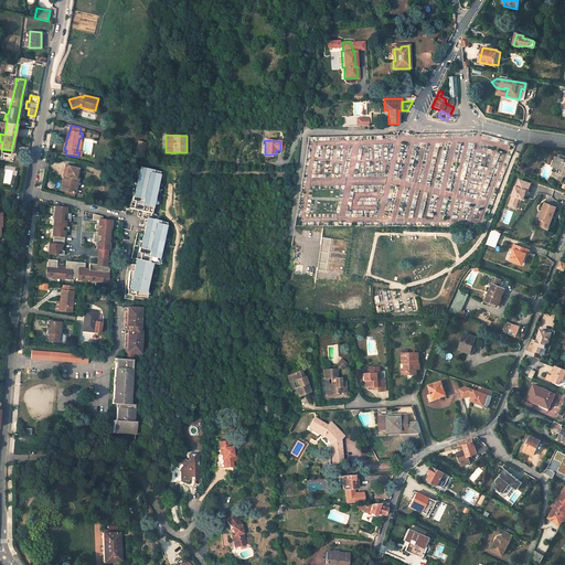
[(137,156),(145,158),(148,144),(140,141),(137,156)]
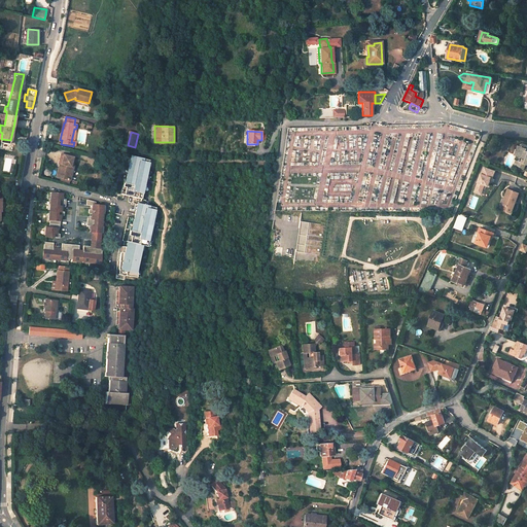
[(521,147),(518,155),(520,156),(518,162),(517,166),(517,168),(520,170),(521,167),(525,169),(526,165),(526,164),(526,151),(526,149),(521,147)]
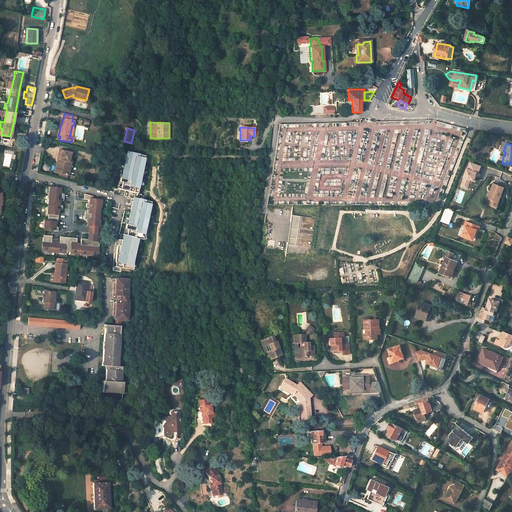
[(55,172),(67,175),(73,153),(59,150),(57,159),(58,159),(55,172)]
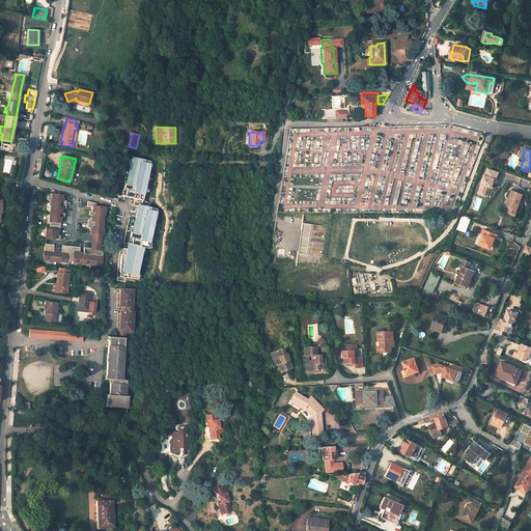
[(132,160),(133,160),(132,167),(131,166),(127,180),(128,180),(127,185),(124,185),(123,188),(127,189),(124,196),(143,200),(146,185),(145,185),(146,180),(147,182),(151,162),(133,157),(132,160)]
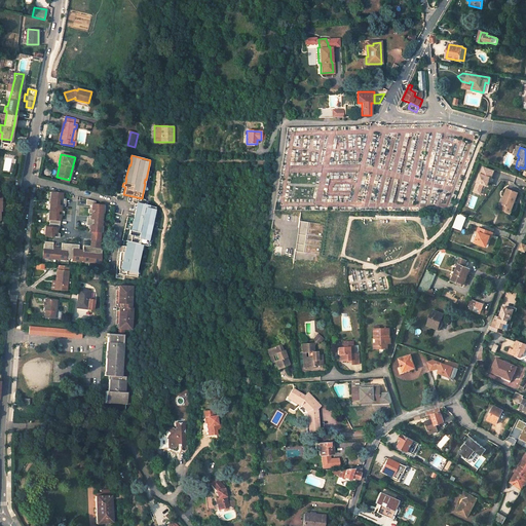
[(490,186),(495,170),(482,165),(474,192),(482,195),(485,185),(490,186)]
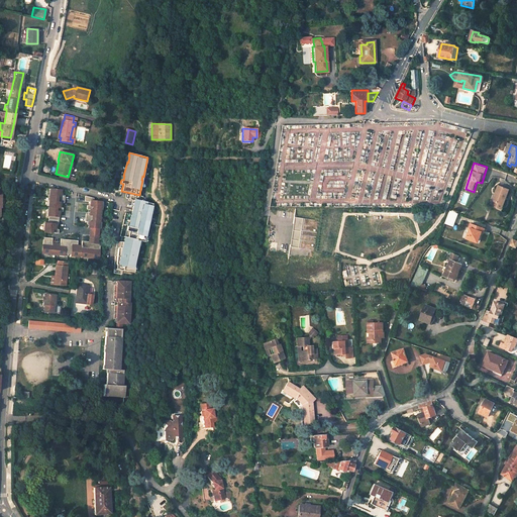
[(508,189),(498,185),(495,193),(496,193),(493,201),(502,205),(508,189)]
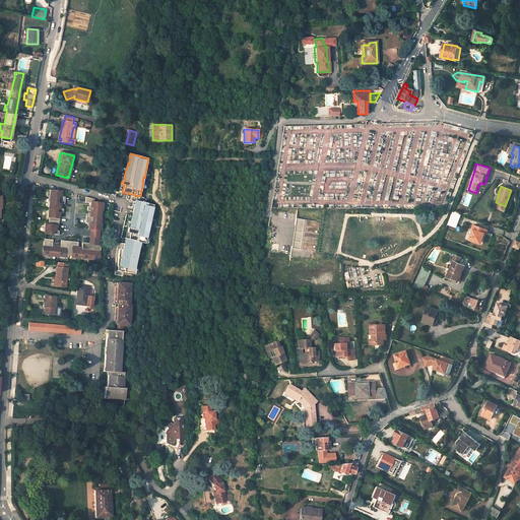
[(62,191),(51,190),(50,196),(48,196),(48,201),(50,201),(48,216),(49,216),(48,224),(45,223),(44,234),(58,235),(59,231),(57,231),(55,231),(56,229),(56,225),(58,225),(59,214),(59,212),(61,212),(63,213),(63,210),(63,209),(60,208),(60,205),(60,203),(62,203),(64,204),(65,196),(63,196),(61,196),(61,193),(62,191)]
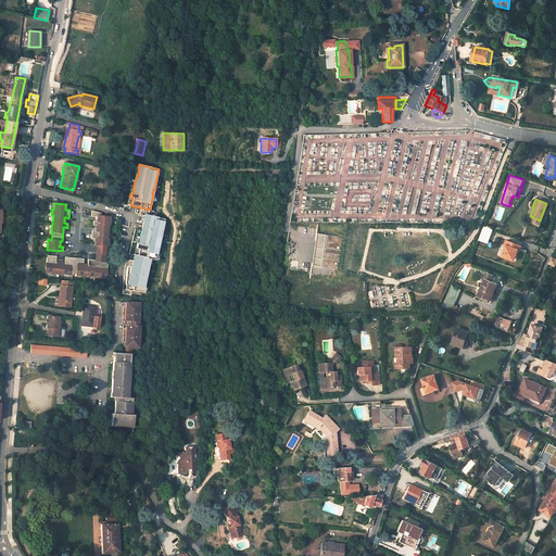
[(57,255),(47,255),(45,270),(53,272),(53,273),(61,274),(62,272),(70,273),(76,273),(76,274),(84,274),(84,276),(98,277),(98,276),(105,276),(108,261),(104,261),(110,216),(100,216),(101,213),(91,211),(90,216),(98,217),(97,219),(97,222),(96,220),(93,220),(92,225),(97,226),(96,229),(96,231),(95,230),(91,230),(91,234),(91,238),(93,239),(96,239),(95,240),(95,244),(97,244),(96,260),(88,258),(87,264),(83,264),(84,258),(76,257),(65,256),(64,262),(64,264),(55,263),(55,261),(57,255)]
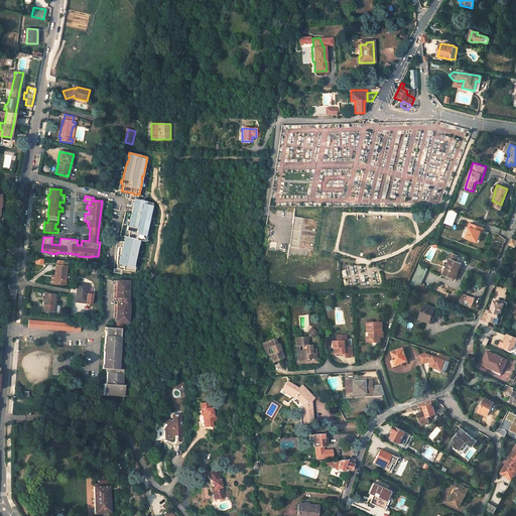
[(147,226),(148,223),(149,223),(153,204),(136,200),(134,200),(134,202),(135,202),(134,206),(133,206),(132,210),(133,211),(132,214),(125,213),(120,236),(125,237),(123,242),(116,242),(114,269),(135,271),(136,258),(135,258),(139,240),(141,240),(144,241),(148,226),(147,226)]
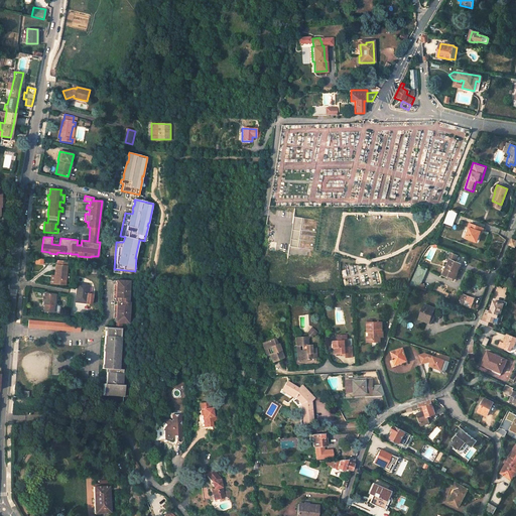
[(448,210),(445,224),(455,226),(459,212),(448,210)]
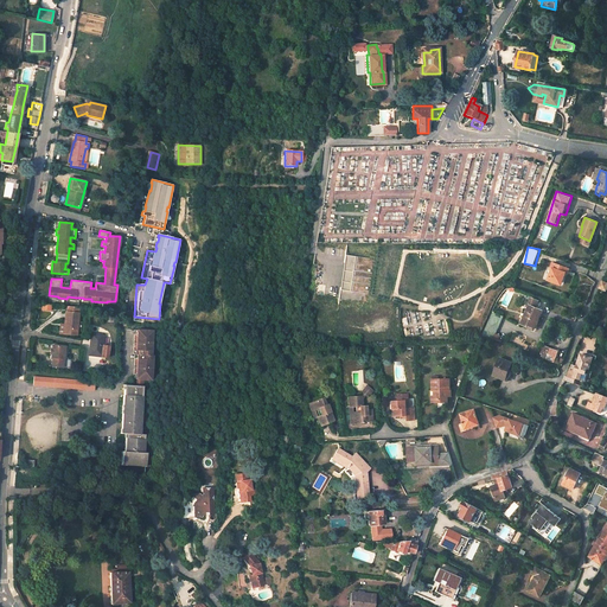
[(551,269),(548,280),(561,285),(566,274),(568,274),(570,269),(553,263),(550,268),(551,269)]
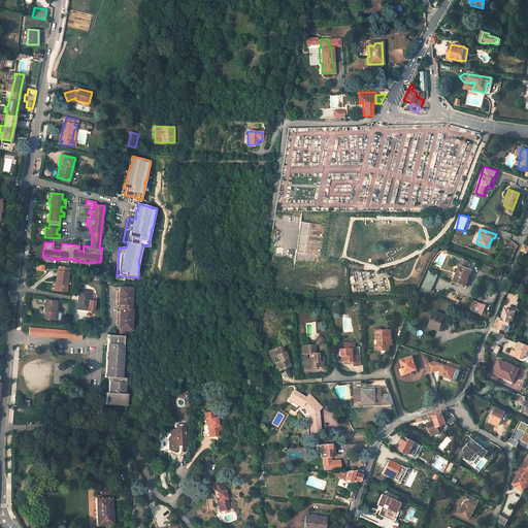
[(463,259),(453,282),(459,285),(459,283),(463,285),(467,276),(468,277),(472,270),(466,267),(469,261),(463,259)]
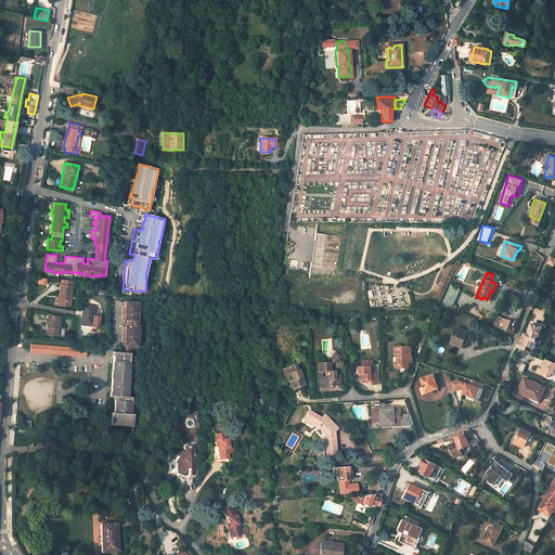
[(60,291),(71,292),(72,280),(61,280),(60,291)]
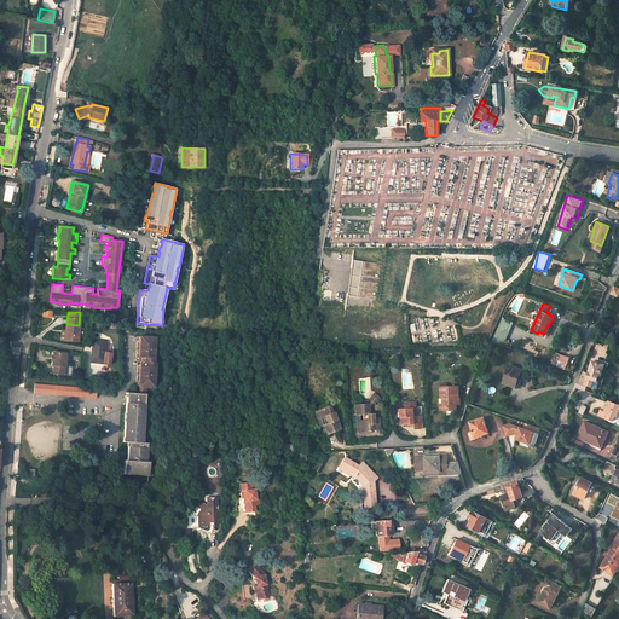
[(117,320),(105,318),(104,329),(117,330),(117,320)]
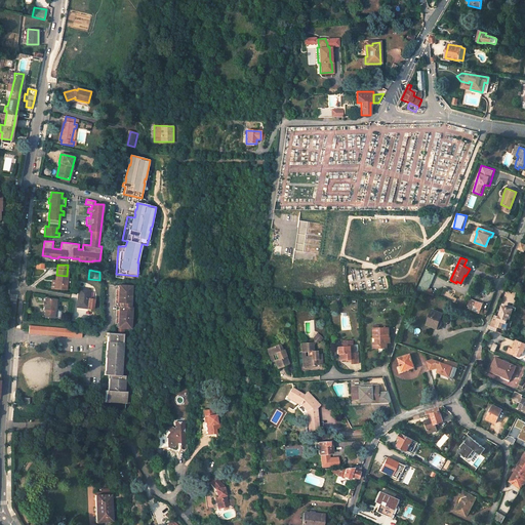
[(426,271),(416,290),(427,293),(435,274),(426,271)]
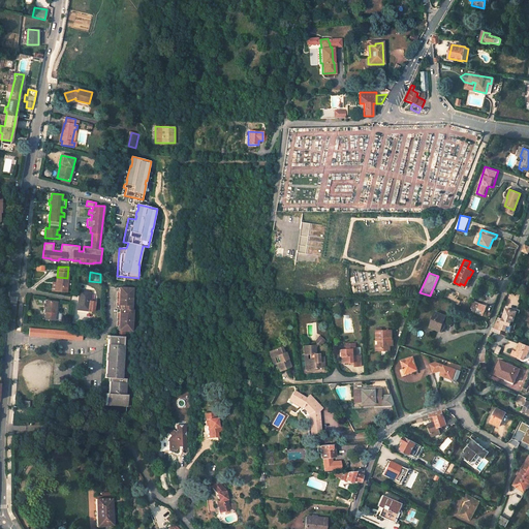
[(54,290),(66,291),(67,278),(57,277),(56,277),(54,290)]
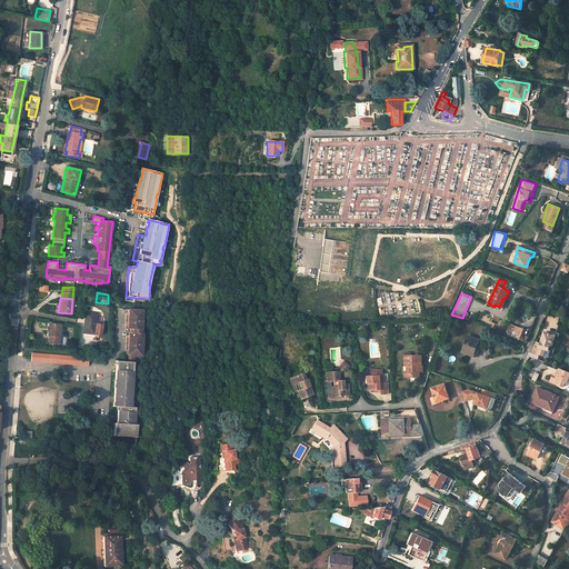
[(130,350),(130,355),(136,355),(142,356),(145,332),(143,332),(145,309),(129,309),(129,312),(127,312),(127,318),(129,318),(129,321),(127,321),(126,321),(126,328),(128,328),(128,331),(129,331),(129,336),(128,335),(127,341),(130,341),(129,343),(128,345),(127,345),(127,350),(130,350)]
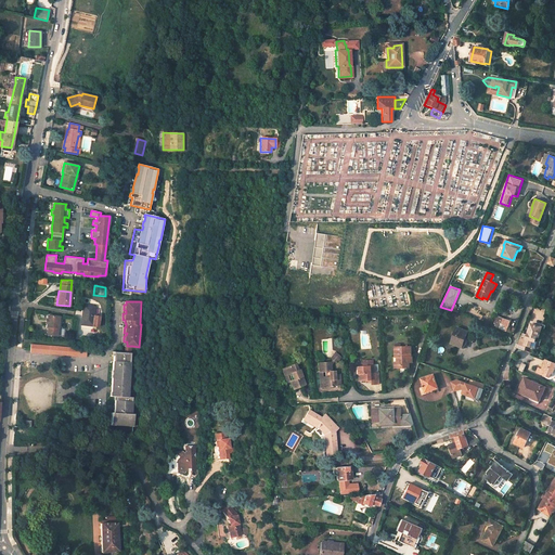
[(82,309),(85,310),(84,325),(99,326),(100,317),(94,317),(95,306),(84,305),(82,309)]
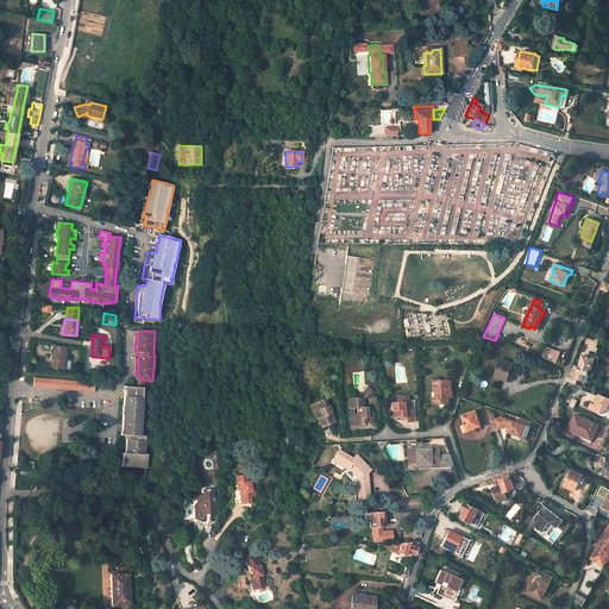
[(52,359),(51,368),(62,369),(64,346),(51,345),(51,350),(50,355),(50,358),(52,359)]
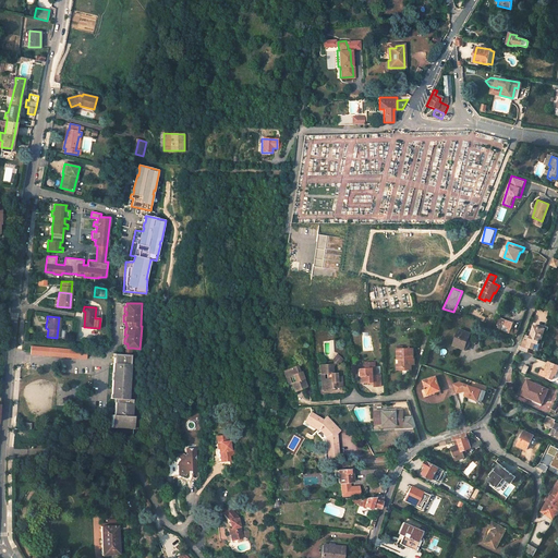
[(499,318),(496,328),(509,334),(512,323),(499,318)]
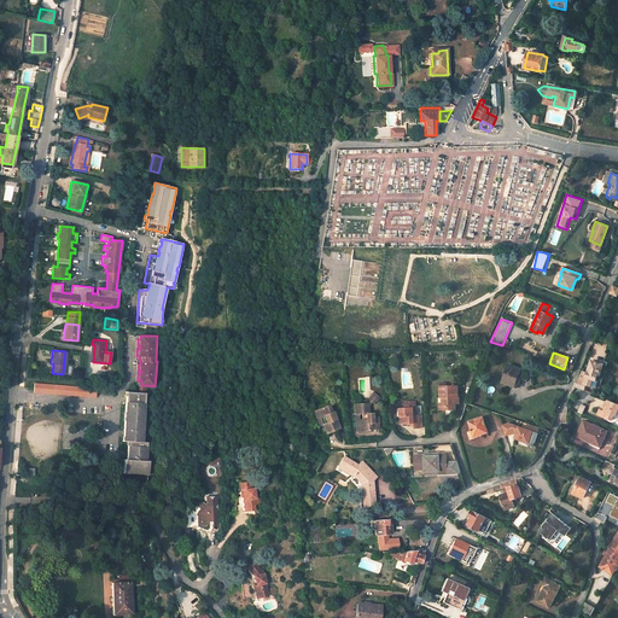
[(579,372),(575,386),(584,390),(587,384),(596,388),(599,380),(596,380),(599,375),(601,375),(604,367),(601,367),(602,363),(592,361),(587,374),(579,372)]
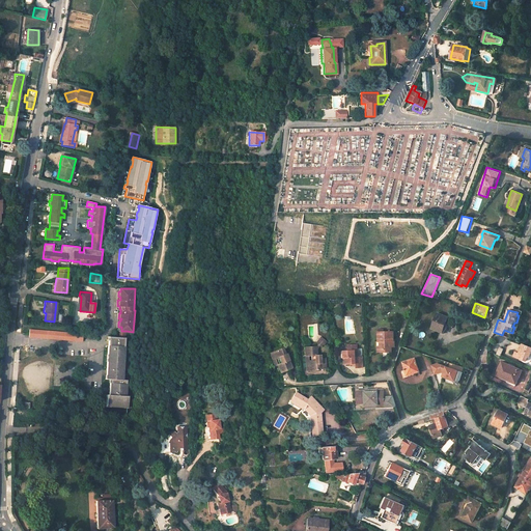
[(438,312),(431,328),(437,330),(438,329),(443,331),(448,316),(438,312)]
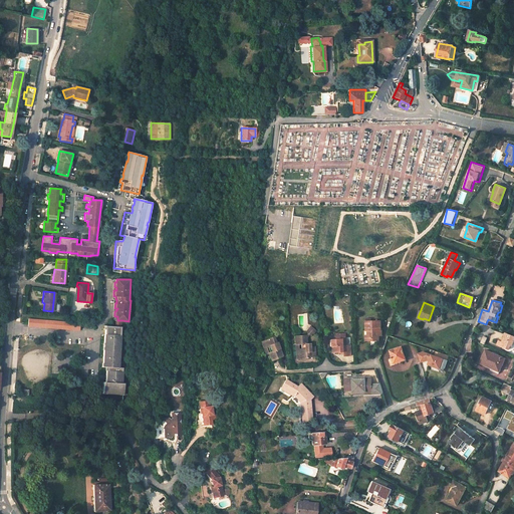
[(116,326),(121,326),(122,320),(117,320),(117,316),(114,316),(113,319),(116,320),(116,326)]
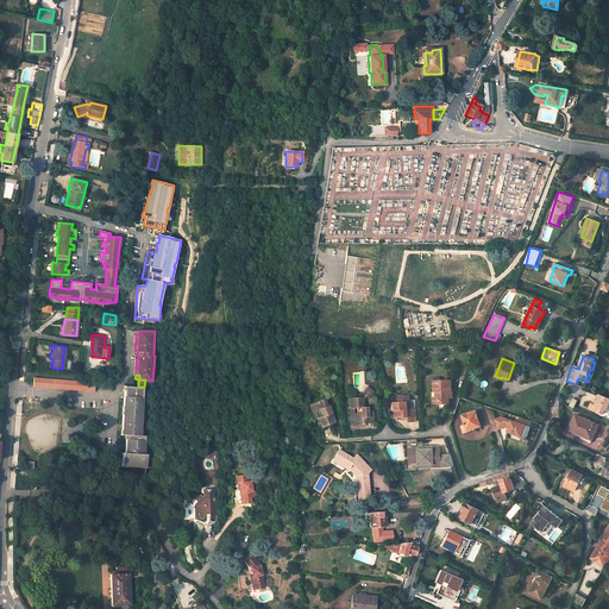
[(35,385),(96,391),(96,382),(36,377),(35,385)]
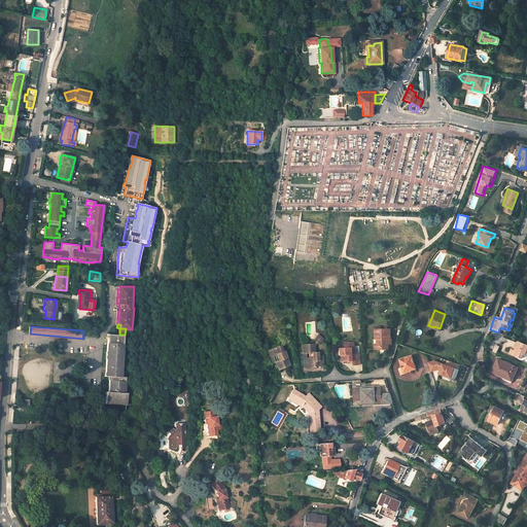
[(375,329),(375,339),(377,339),(377,344),(377,349),(388,349),(388,344),(388,342),(390,342),(390,338),(389,338),(389,329),(375,329)]
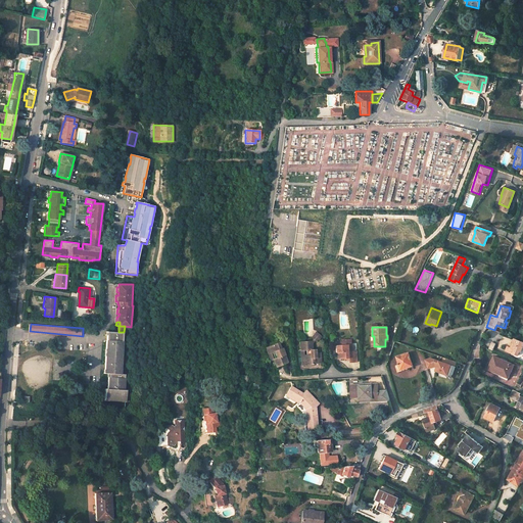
[(119,332),(109,331),(108,335),(107,335),(106,339),(106,347),(108,347),(107,355),(105,355),(104,365),(104,368),(107,368),(106,373),(107,373),(110,373),(110,377),(108,377),(107,382),(107,388),(105,388),(104,397),(108,398),(108,399),(122,400),(122,398),(126,399),(127,389),(124,389),(126,374),(121,374),(124,332),(119,332)]
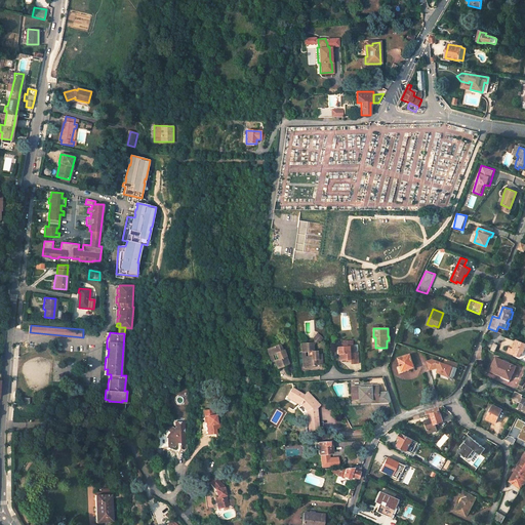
[(305,360),(305,366),(315,366),(315,360),(319,360),(319,364),(322,364),(322,354),(317,354),(313,354),(313,351),(314,351),(314,345),(317,340),(319,341),(323,337),(317,332),(312,337),(314,339),(312,341),(300,342),(301,353),(300,354),(303,355),(308,355),(308,360),(305,360)]
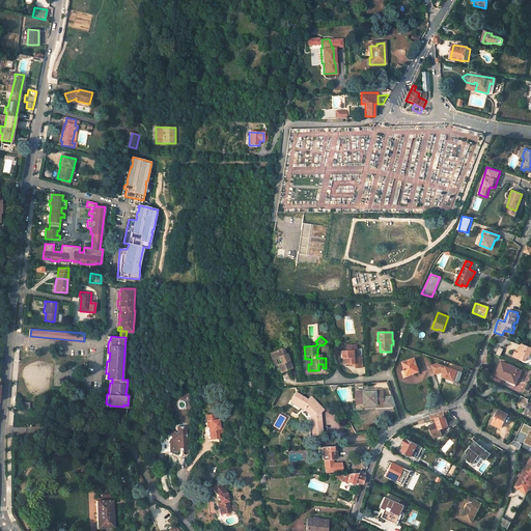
[(516,352),(514,356),(527,361),(529,357),(530,357),(530,355),(530,346),(523,344),(520,353),(516,352)]
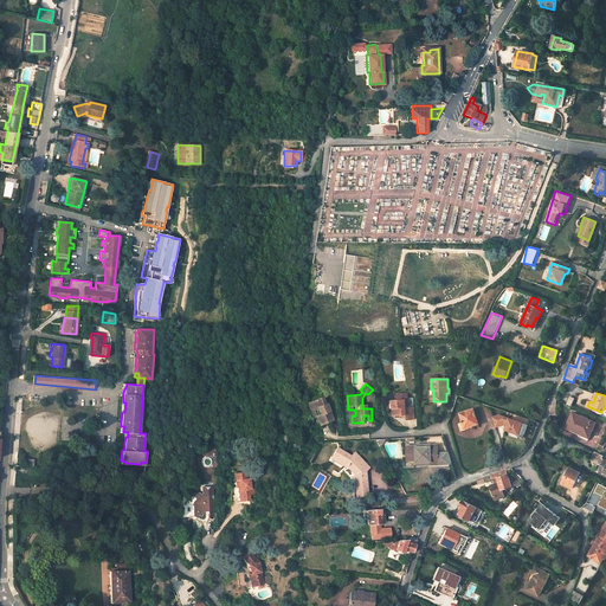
[(393,410),(393,417),(406,416),(406,420),(414,420),(413,407),(408,408),(407,394),(398,394),(398,399),(392,399),(393,410)]
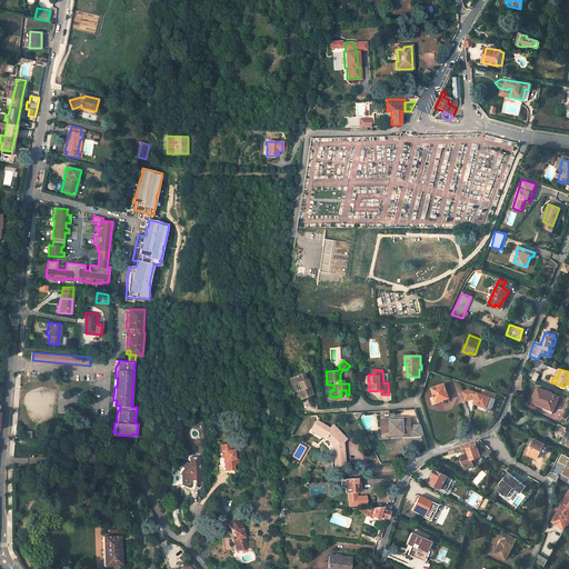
[(301,398),(306,397),(313,393),(307,378),(306,378),(303,371),(291,376),(295,382),(297,381),(299,388),(297,389),(301,398)]
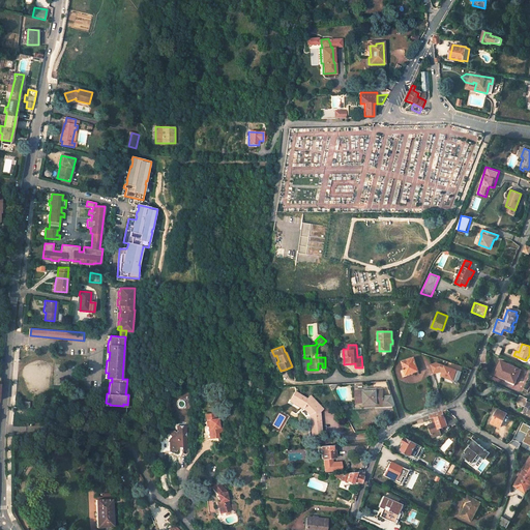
[(274,363),(276,362),(278,361),(276,355),(274,356),(271,350),(269,351),(274,363)]
